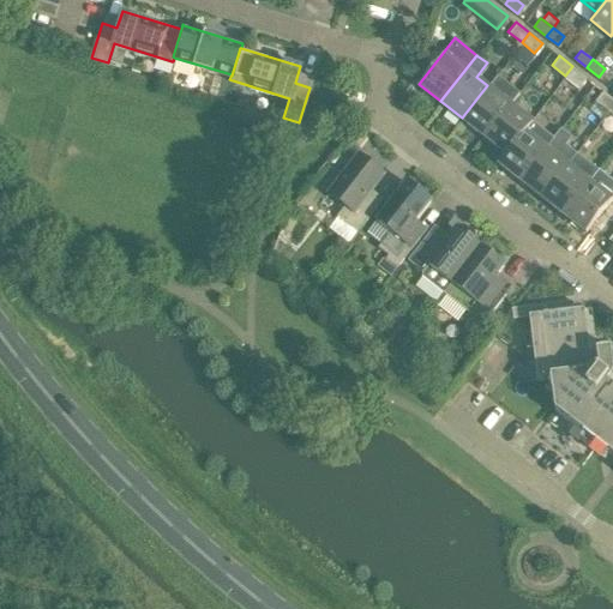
[(572,66),(565,76),(578,86),(586,77),(572,66)]
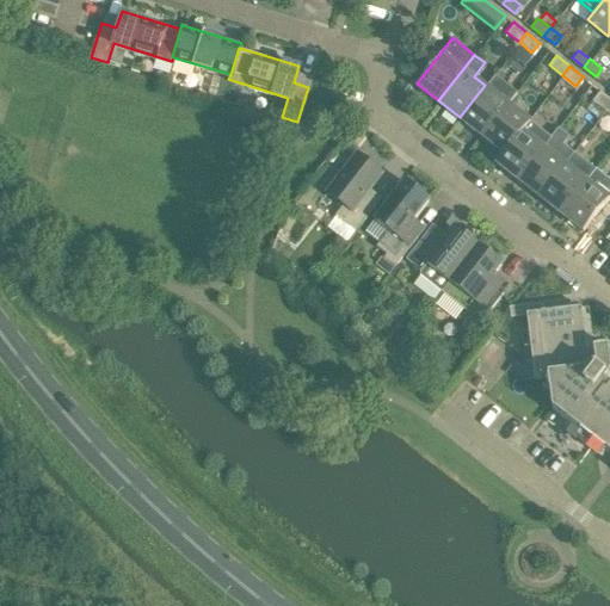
[(460,117),(481,135),(506,101),(517,90),(495,73),(485,85),(460,117)]
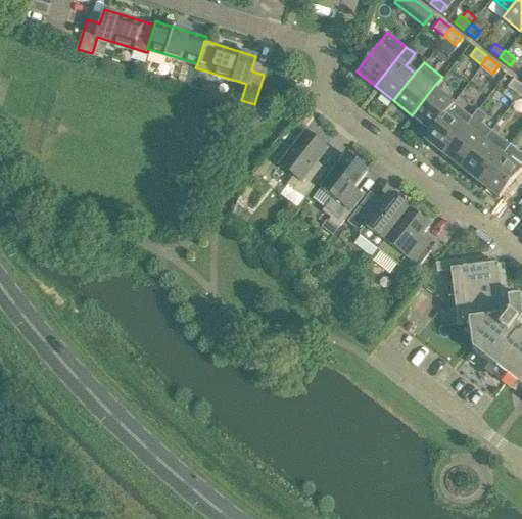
[(182,63),(178,77),(190,81),(195,67),(182,63)]
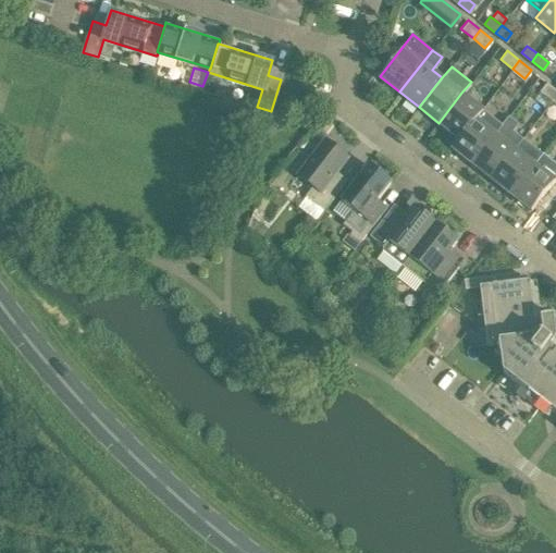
[(552,99),(555,93),(555,87),(546,81),(540,89),(552,99)]
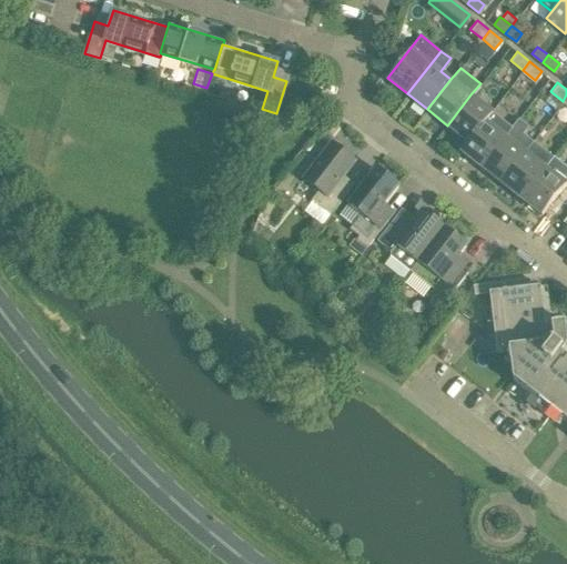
[(447,126),(467,140),(467,141),(490,111),(471,94),(447,126)]
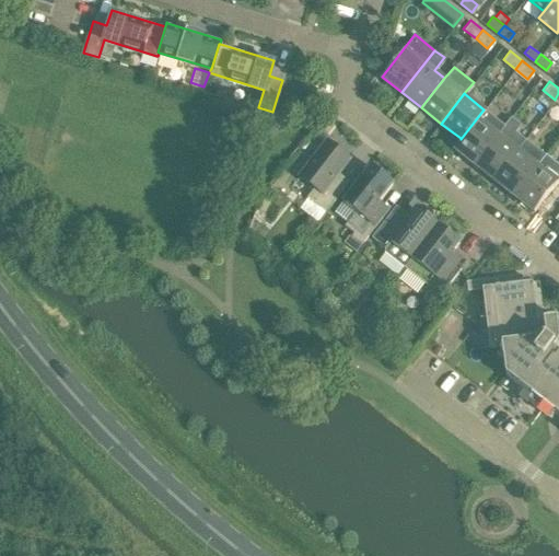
[(461,138),(453,147),(474,163),(511,115),(503,124),(484,109),(461,139),(461,138)]
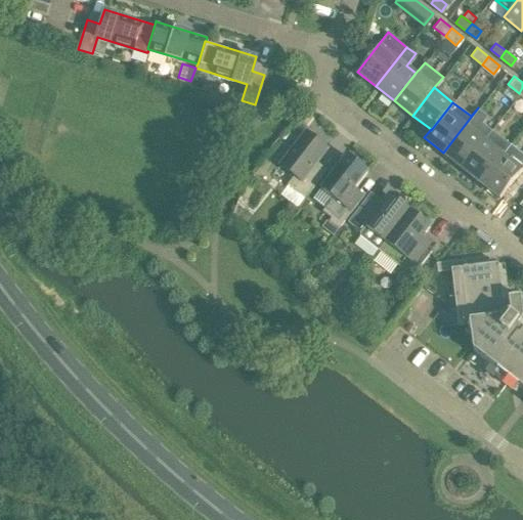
[(443,153),(462,167),(491,128),(482,121),(486,115),(478,107),(443,153)]
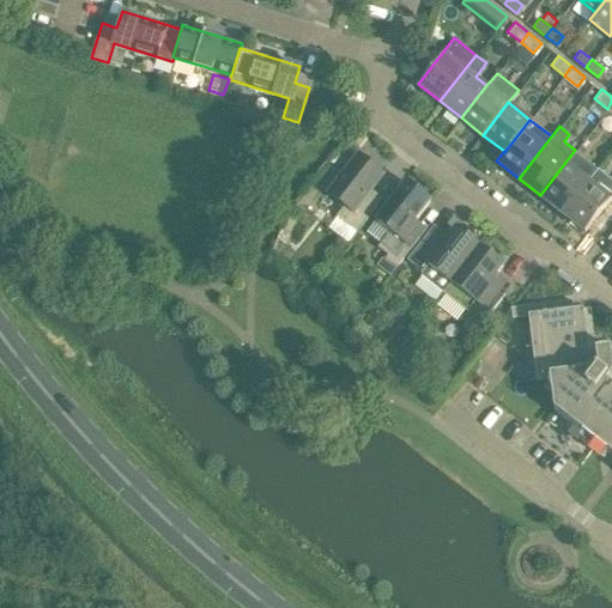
[(540,195),(562,212),(595,169),(595,168),(597,166),(575,150),(540,195)]
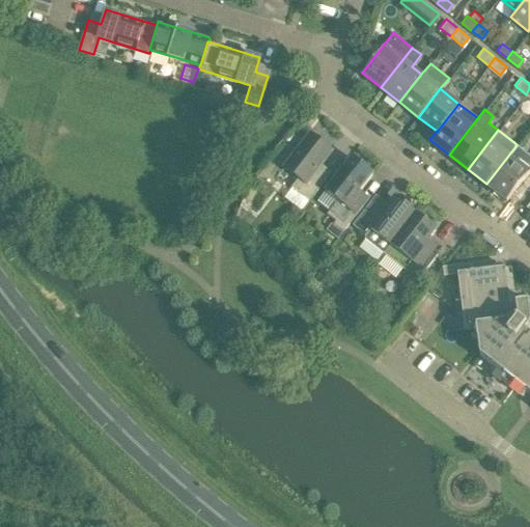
[(305,181),(331,148),(309,132),(283,165),(298,176),(290,185),(308,199),(315,189),(305,181)]
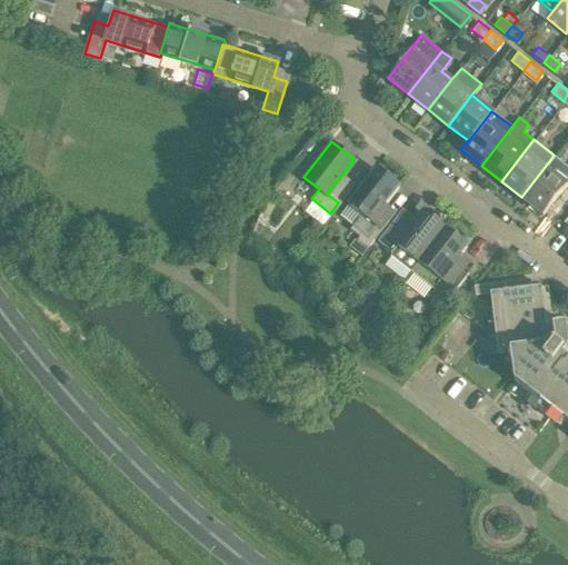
[(552,157),(521,197),(541,212),(555,196),(567,178),(567,168),(561,164),(552,157)]
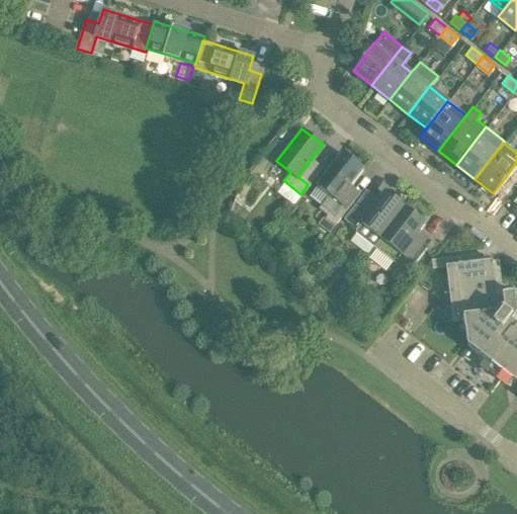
[(362,168),(342,152),(333,164),(330,162),(319,176),(321,178),(317,184),(328,193),(318,206),(326,213),(324,217),(333,225),(353,198),(344,191),(362,168)]
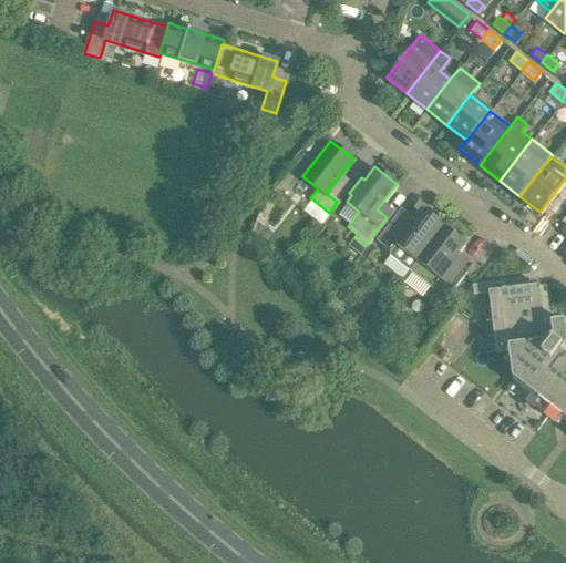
[(565,177),(553,195),(564,204),(565,200),(565,177)]
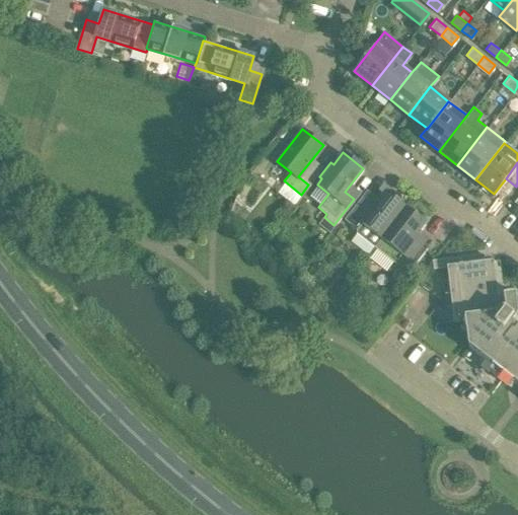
[(374,245),(404,207),(385,192),(374,206),(361,196),(344,218),(357,228),(357,232),(374,245)]
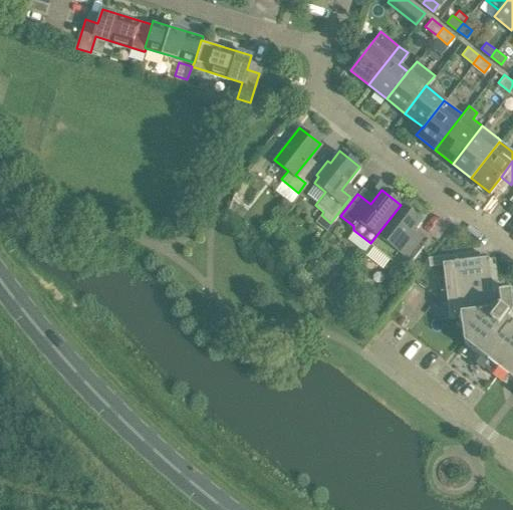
[(421,220),(401,205),(370,243),(392,259),(393,257),(405,266),(423,244),(410,234),(421,220)]
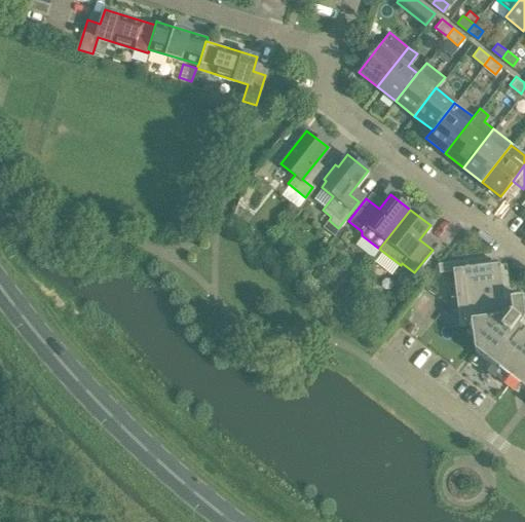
[(328,219),(323,226),(334,234),(338,228),(329,220),(328,219)]
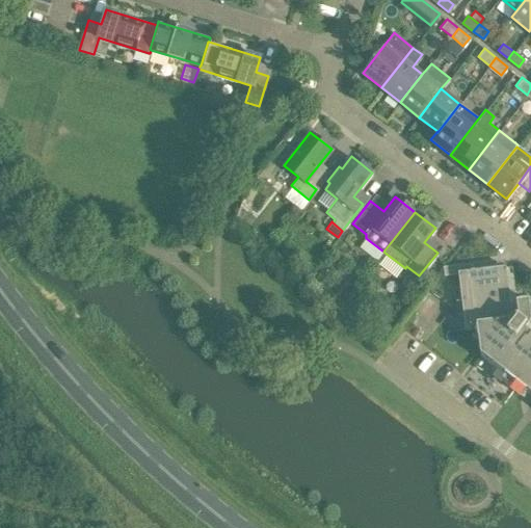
[(476,326),(480,354),(530,394),(530,334),(525,330),(530,323),(528,301),(509,304),(505,266),(496,267),(495,259),(443,265),(444,274),(457,272),(465,327),(476,326)]
